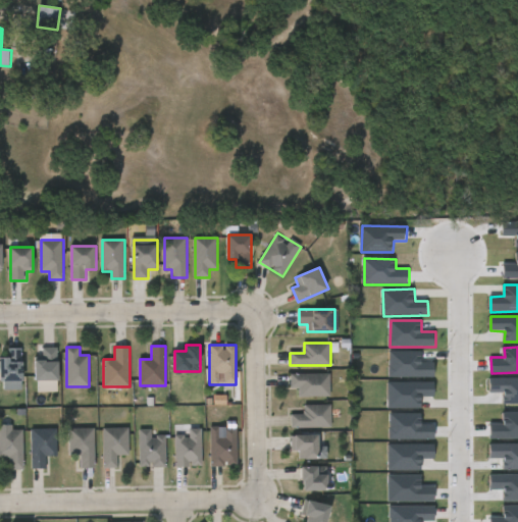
[(0,357),(9,357),(9,348),(23,348),(23,380),(0,380),(0,357)]
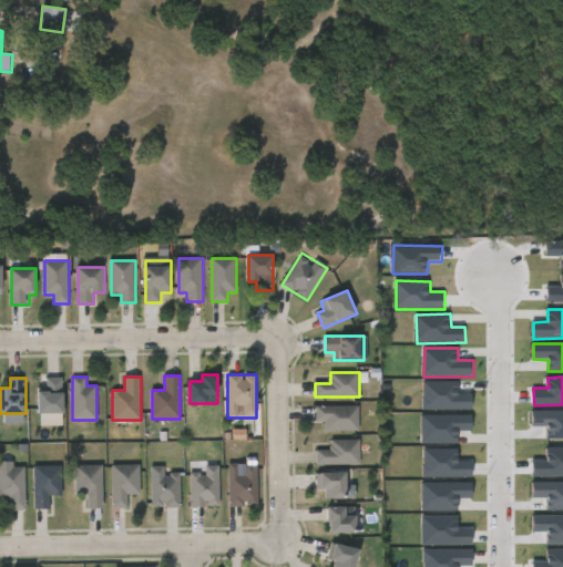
[(64,412),(39,412),(39,390),(47,390),(45,378),(64,378),(64,412)]
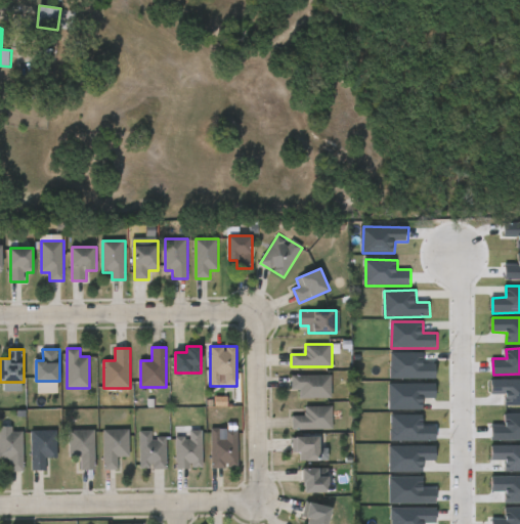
[(392,380),(437,379),(437,364),(425,364),(425,352),(392,353),(392,380)]
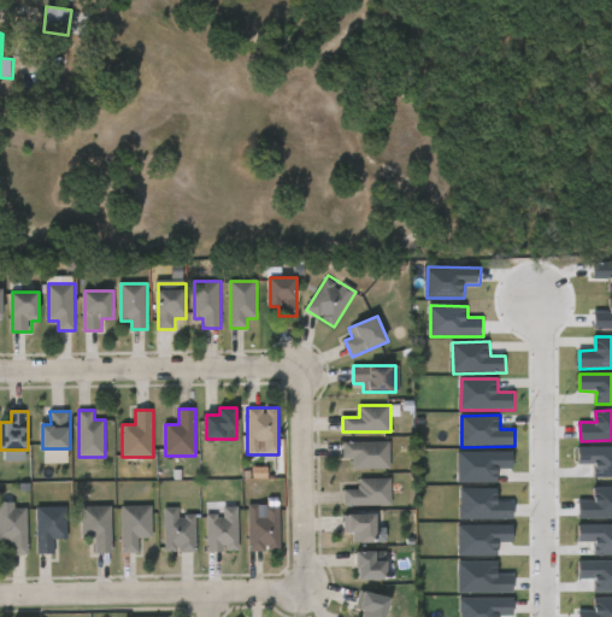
[(390,469),(352,469),(352,458),(345,458),(345,442),(390,442),(390,469)]
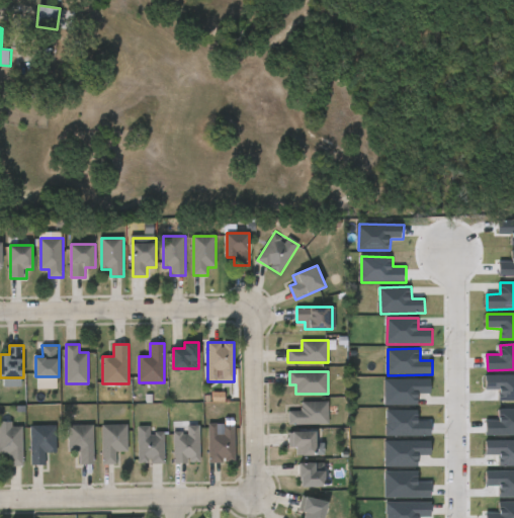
[(513,375),(487,375),(487,390),(501,390),(501,402),(513,402),(513,375)]
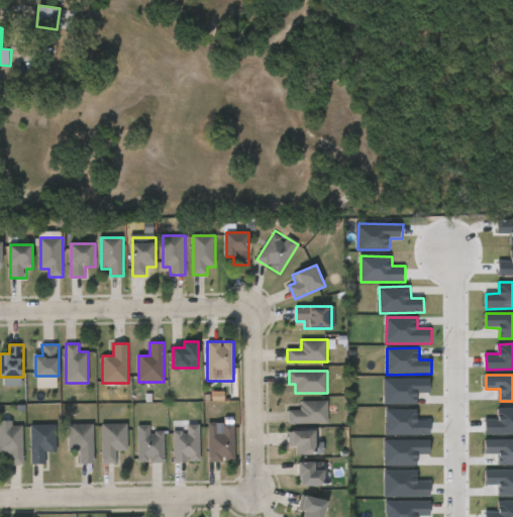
[(59,389),(59,378),(40,378),(40,389),(59,389)]
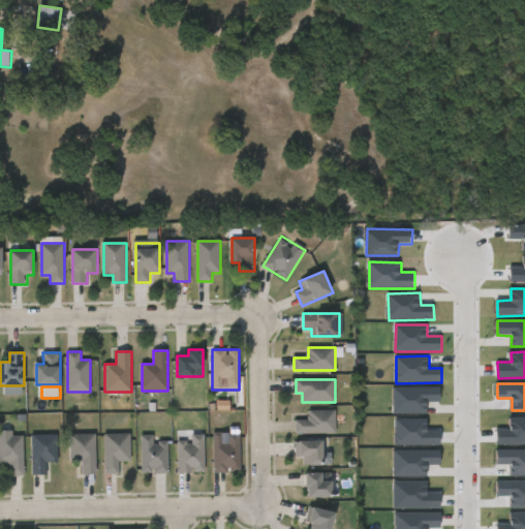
[(441,387),(395,387),(395,414),(428,413),(428,402),(441,402),(441,387)]
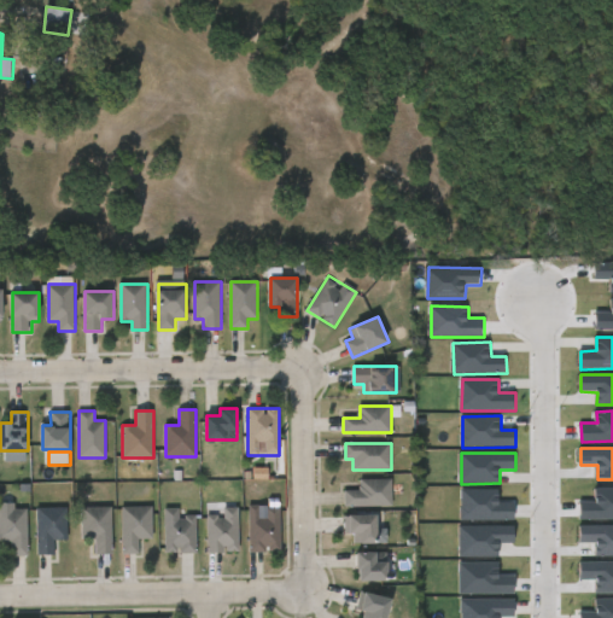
[(392,506),(345,506),(345,490),(360,490),(360,479),(392,479),(392,506)]
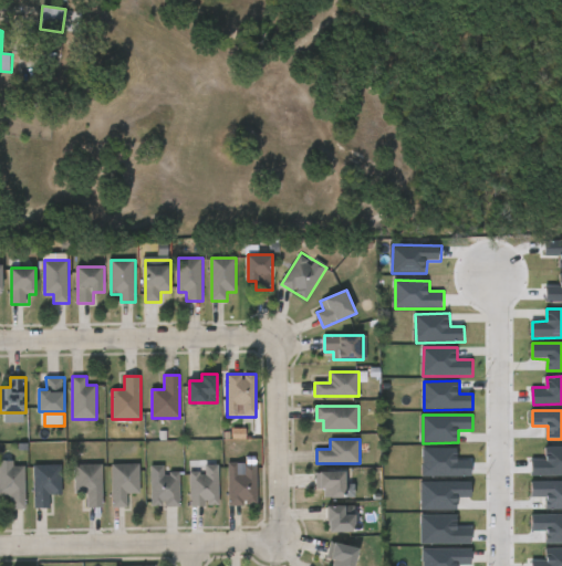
[(458,449),(425,448),(424,477),(472,478),(474,459),(458,459),(458,449)]
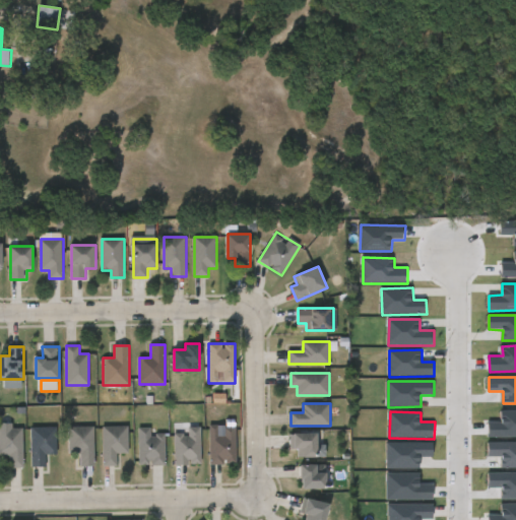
[(515,411),(503,411),(502,421),(490,421),(489,437),(515,437),(515,411)]
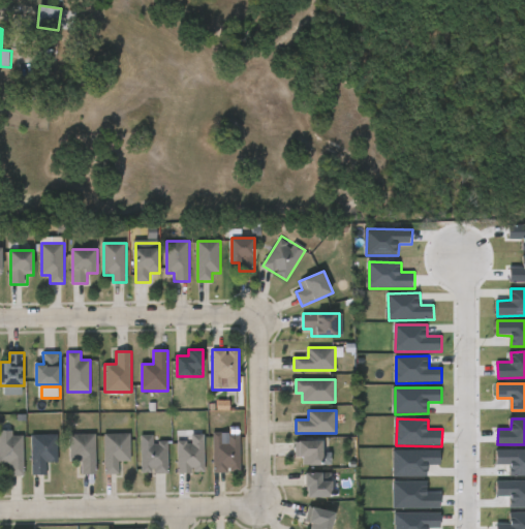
[(0,430),(13,430),(13,435),(25,435),(25,475),(10,475),(10,464),(0,464),(0,430)]
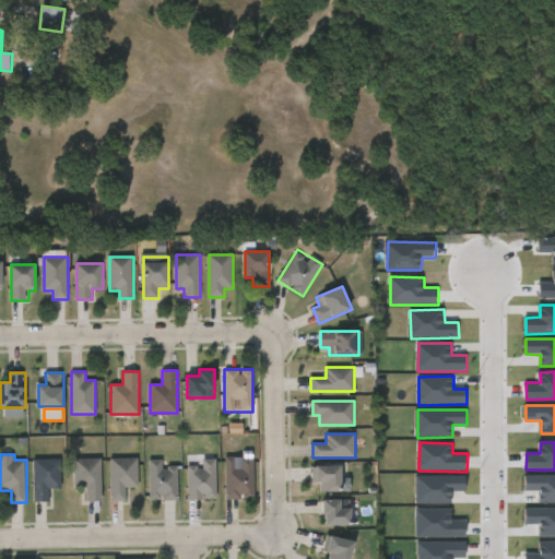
[(34,459),(61,459),(61,488),(50,488),(50,502),(34,501),(34,459)]
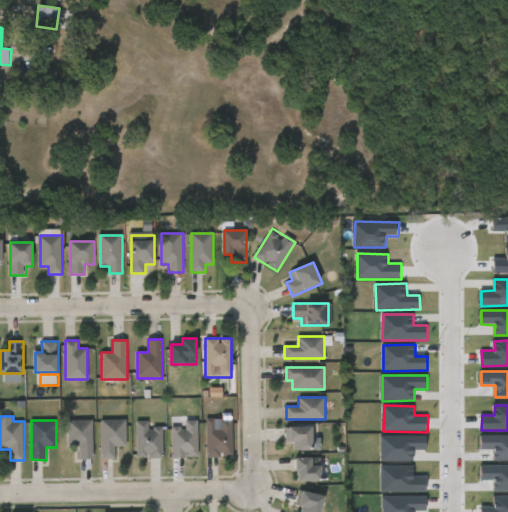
[(93,420),(93,458),(79,459),(79,447),(68,447),(68,420),(93,420)]
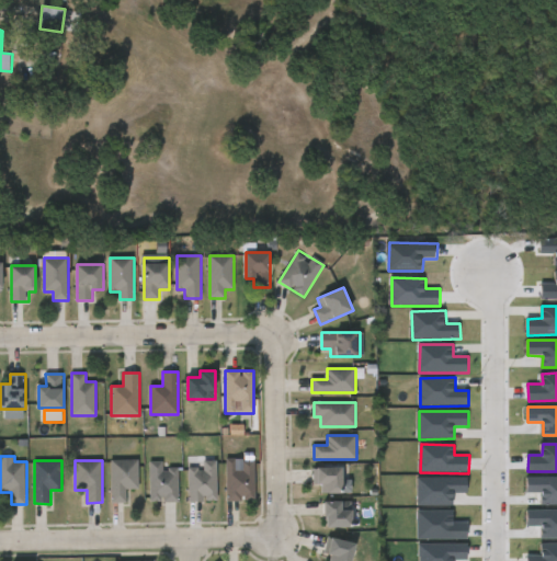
[(112,503),(112,460),(139,460),(139,489),(128,489),(128,503),(112,503)]
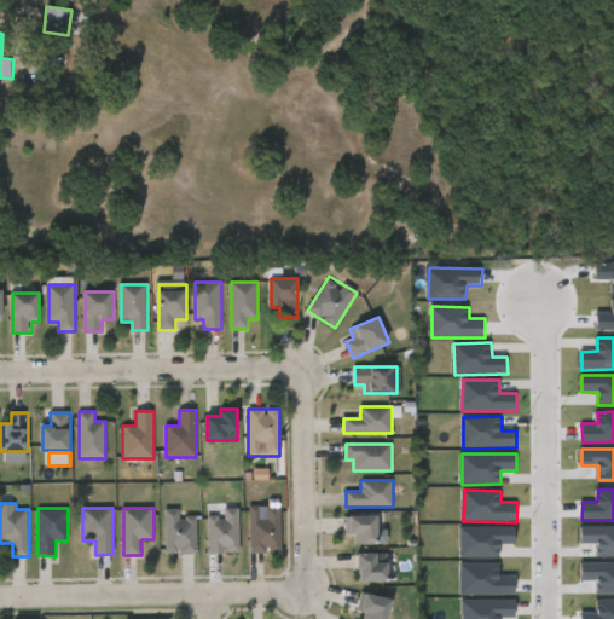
[(250,508),(281,508),(281,553),(250,553),(250,508)]
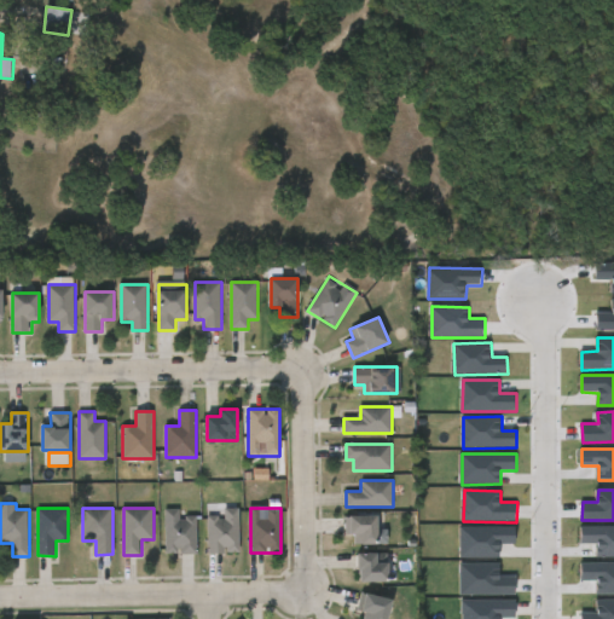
[(166,553),(166,510),(197,510),(197,553),(166,553)]
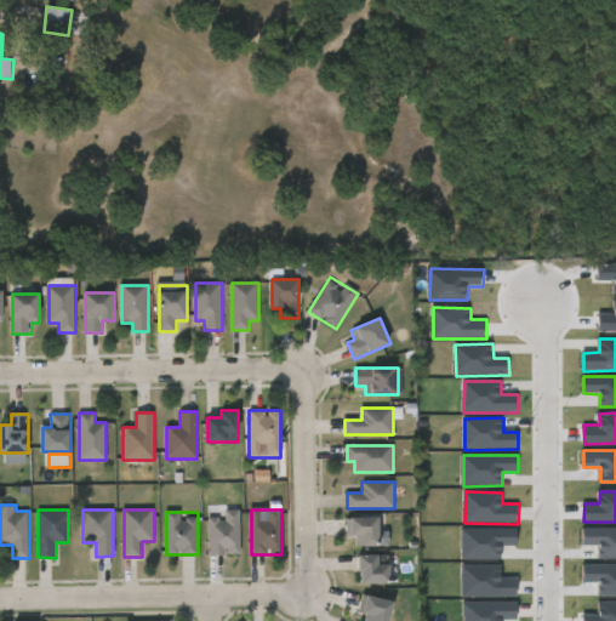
[(209,554),(209,512),(240,512),(240,554),(209,554)]
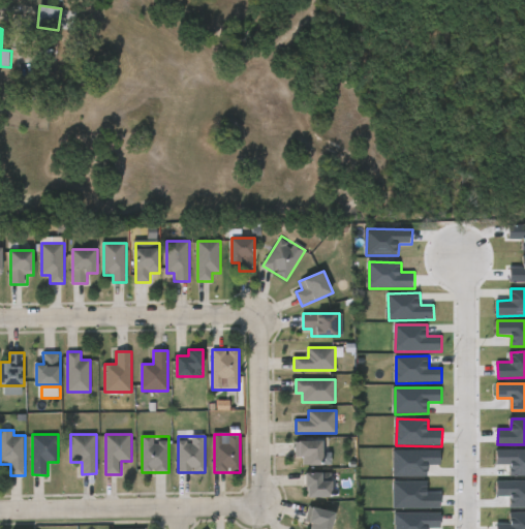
[(323,440),(323,465),(297,465),(297,440),(323,440)]
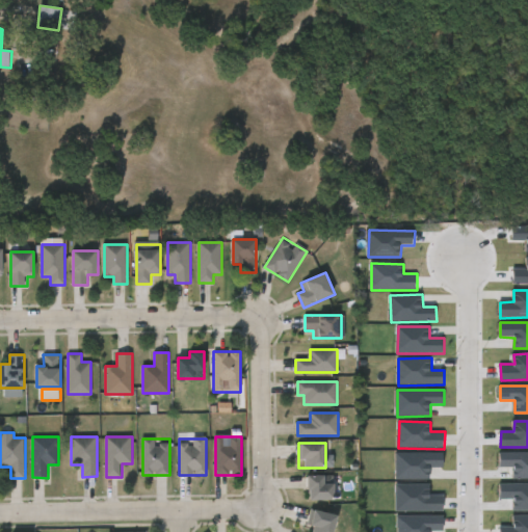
[(397,480),(431,479),(430,468),(445,468),(444,452),(397,453),(397,480)]
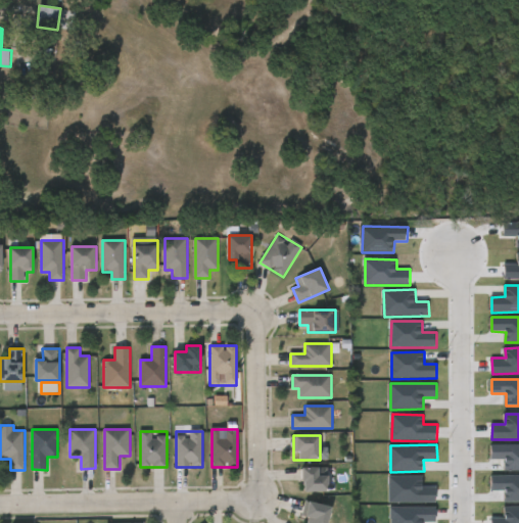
[(518,444),(491,445),(491,460),(506,460),(506,471),(518,470),(518,444)]
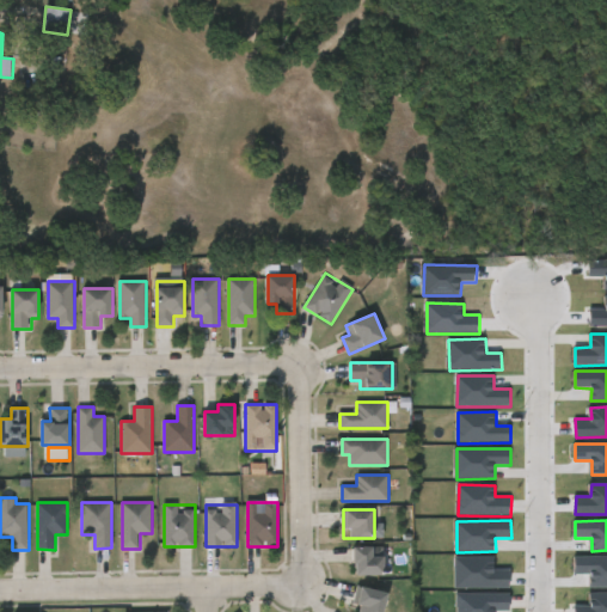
[(384,546),(384,575),(355,575),(355,546),(384,546)]
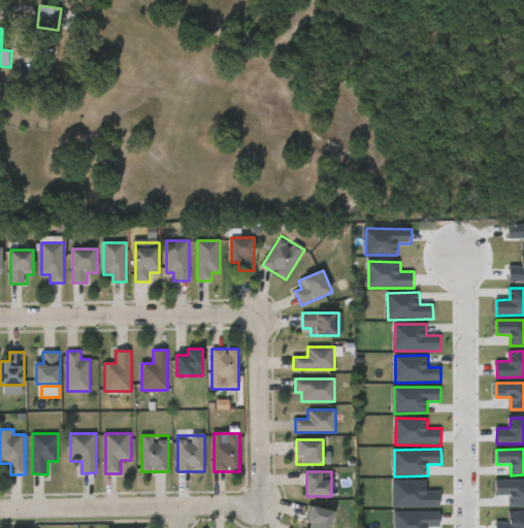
[(523,480),(496,481),(497,495),(510,495),(511,507),(523,507),(523,480)]
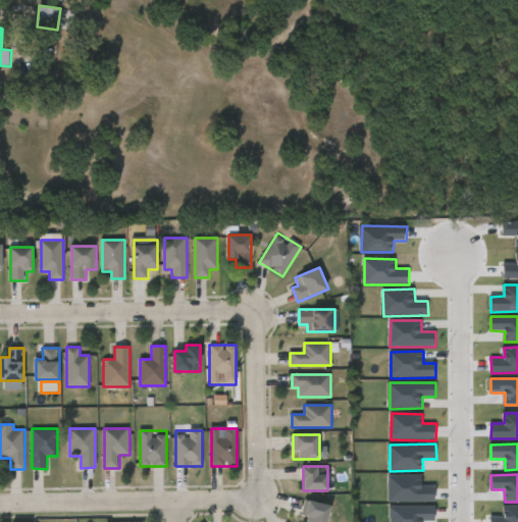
[(436,502),(436,486),(423,486),(423,475),(390,475),(390,502),(436,502)]
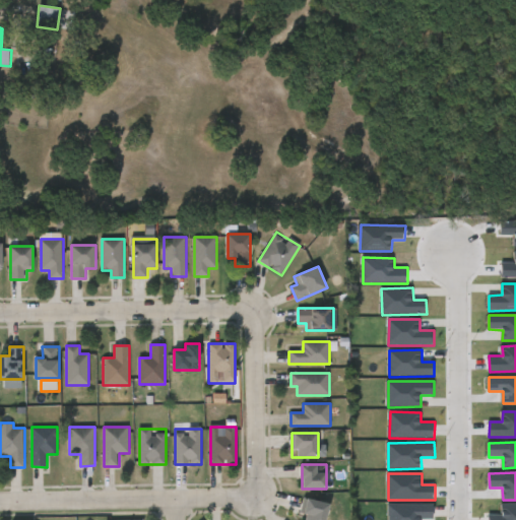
[(326,519),(302,519),(307,498),(330,504),(326,519)]
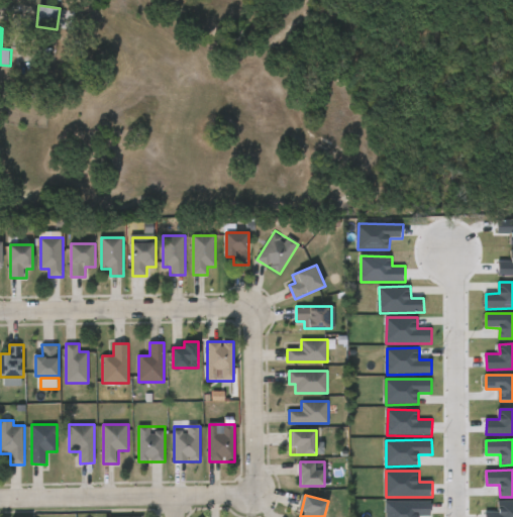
[(432,501),(387,502),(387,516),(418,516),(419,516),(432,516),(432,501)]
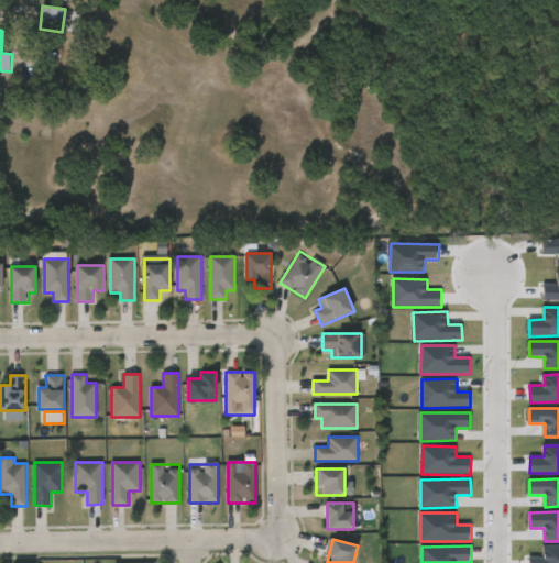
[(529,562),(558,562),(558,545),(545,547),(545,556),(530,556),(529,562)]
